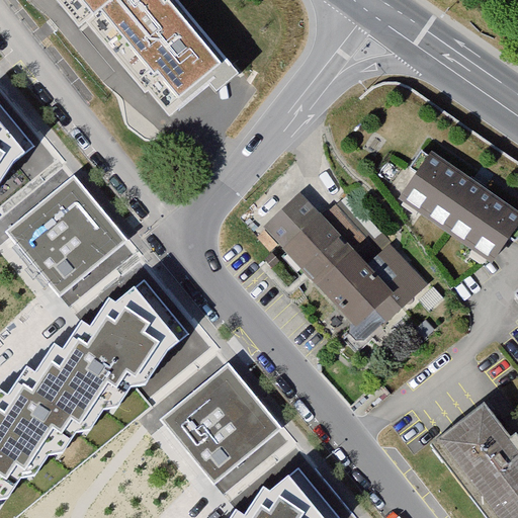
[(61,0),(85,28),(92,22),(119,0),(61,0)]
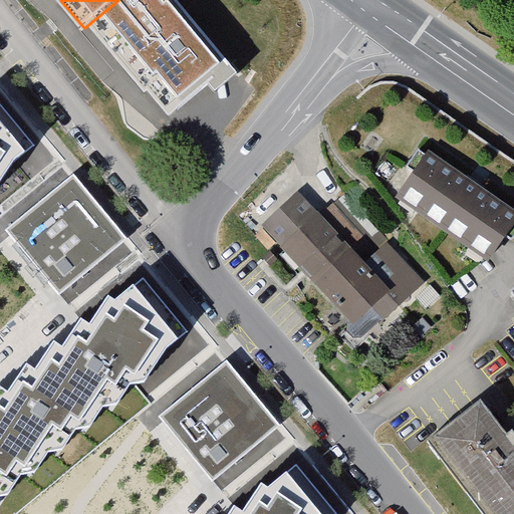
[(225,74),(163,0),(118,0),(91,22),(174,117),(225,74)]
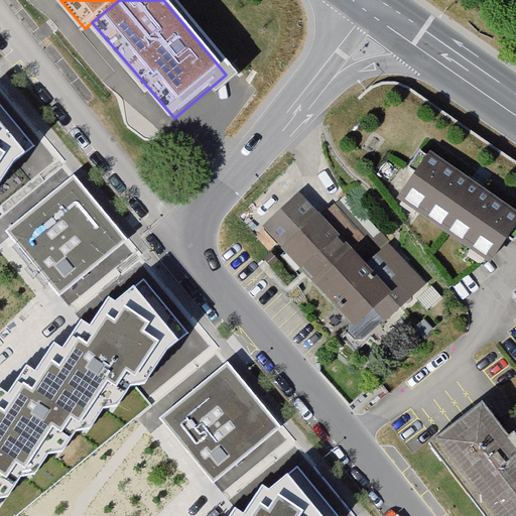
[(25,151),(0,120),(0,179),(13,160),(25,151)]
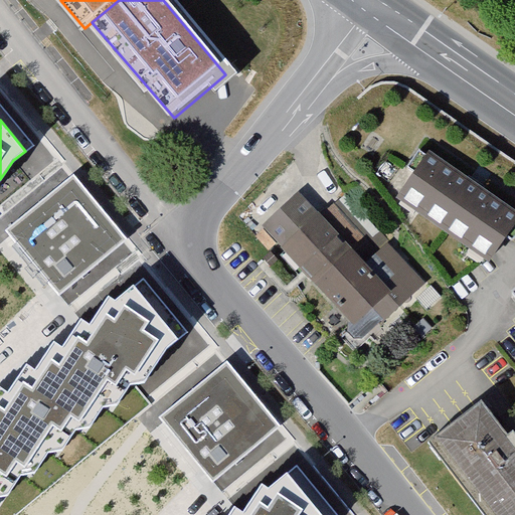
[(514,203),(425,144),(391,193),(486,256),(514,212),(514,203)]
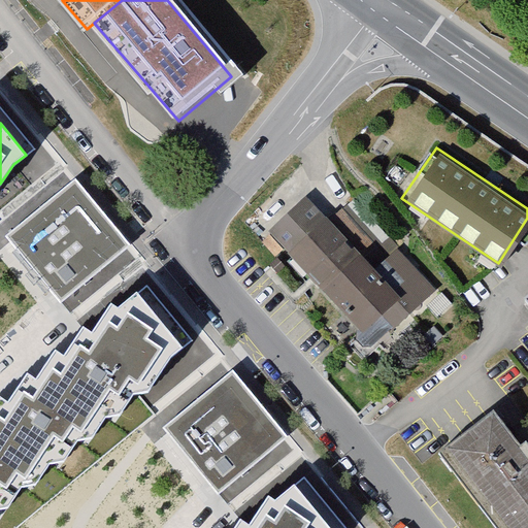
[(130,245),(75,179),(7,236),(62,302),(130,245)]
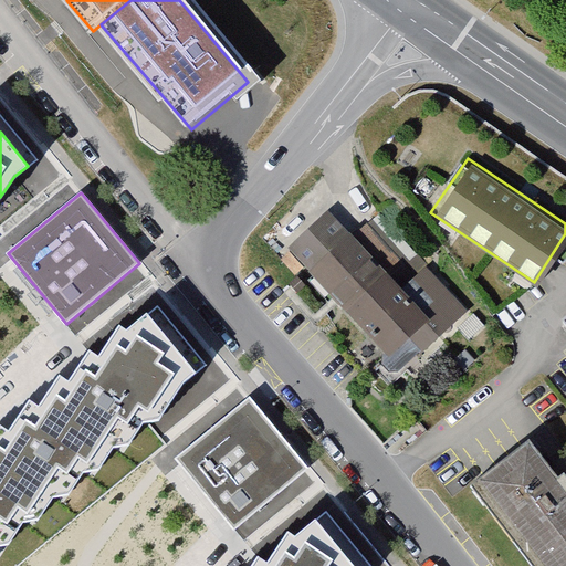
[(318,217),(287,243),(321,282),(342,263),(371,296),(346,318),(395,375),(464,314),(411,253),(391,270),(388,265),(401,253),(368,215),(338,240),(318,217)]
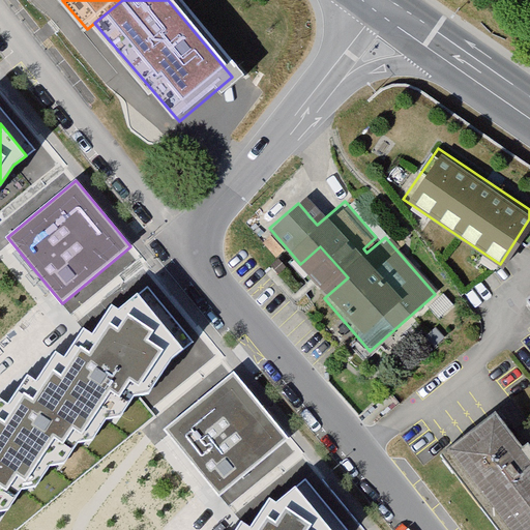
[(183,349),(138,293),(119,308),(112,305),(93,334),(84,328),(64,357),(56,352),(36,381),(27,375),(8,403),(0,398),(0,510),(8,509),(22,489),(36,487),(50,465),(64,463),(78,442),(93,439),(106,419),(120,416),(135,395),(149,393),(172,358),(183,349)]
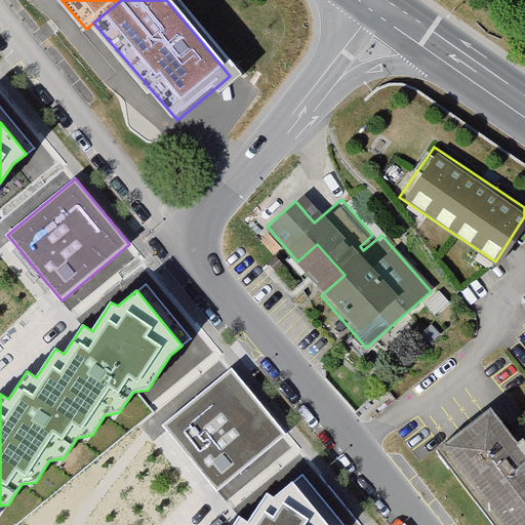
[(286,434),(232,368),(163,426),(217,491),(286,434)]
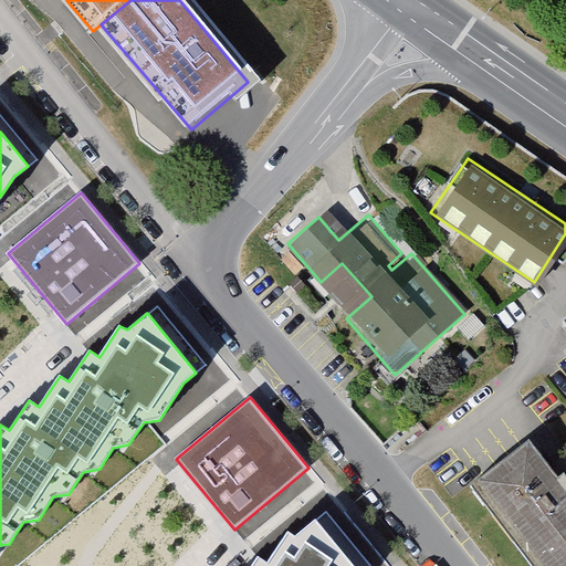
[(553,477),(524,440),(470,483),(535,565),(565,565),(565,479),(559,471),(553,477)]
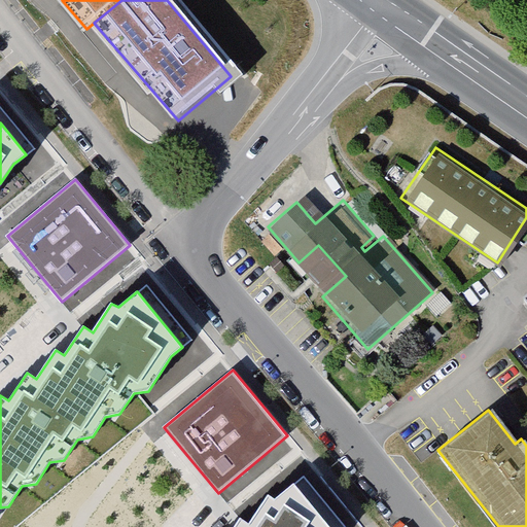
[(329,526),(294,483),(276,499),(269,495),(249,524),(241,519),(235,526),(329,526)]
